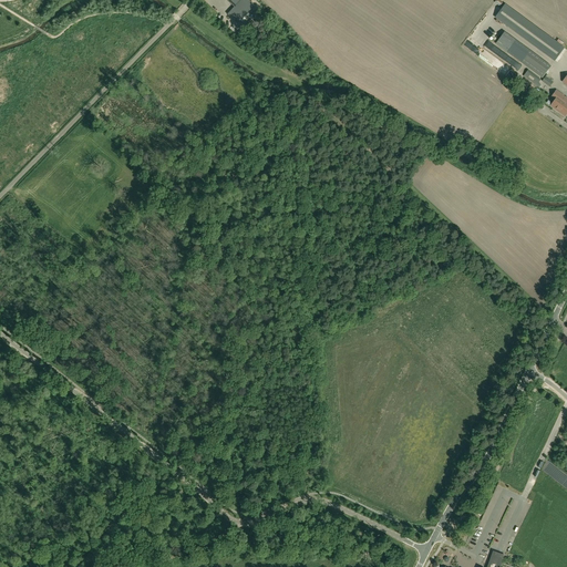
[(248,0),(241,0),(241,1),(250,10),(255,7),(248,0)]
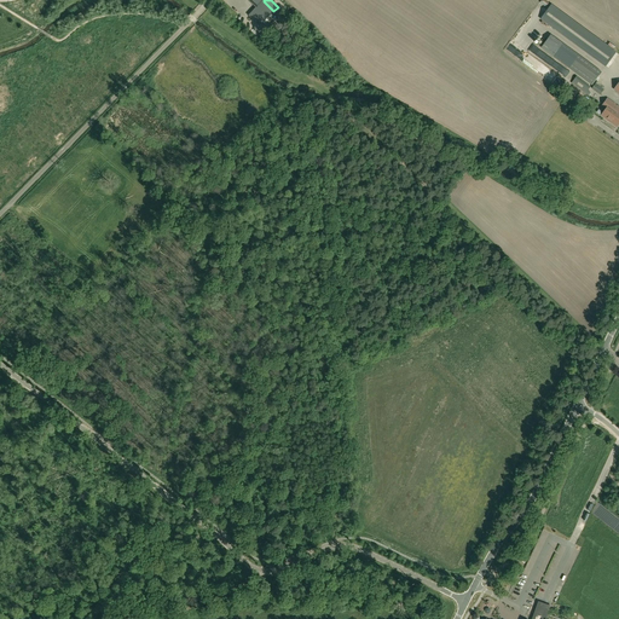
[(551,5),(542,19),(606,65),(615,52),(551,5)]
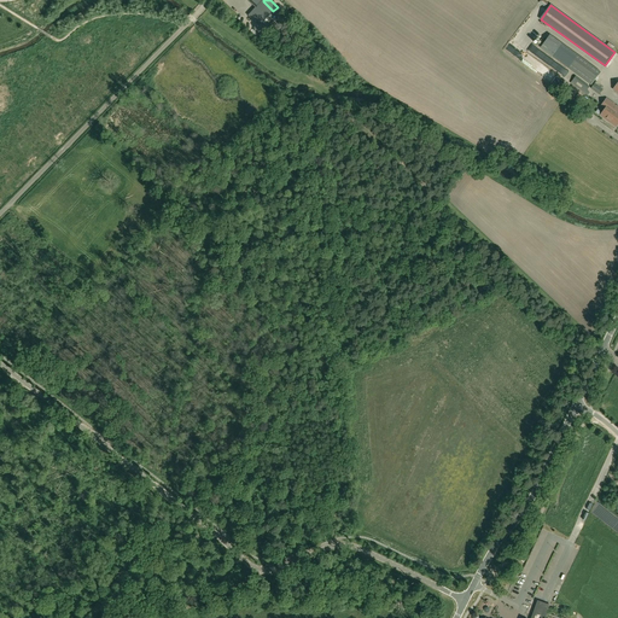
[(600,71),(551,34),(541,46),(553,56),(590,83),(600,71)]
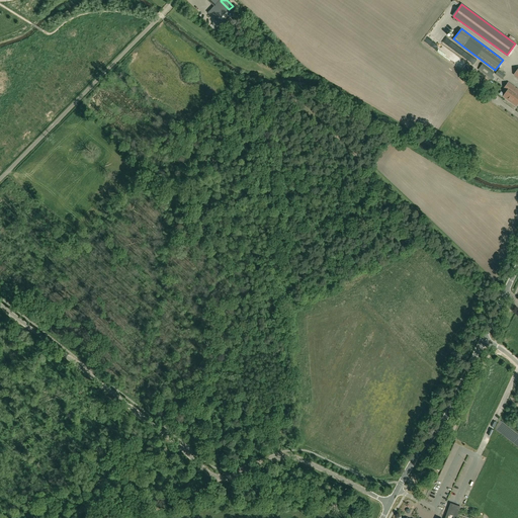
[(494,72),(483,64),(479,69),(490,77),(494,72)]
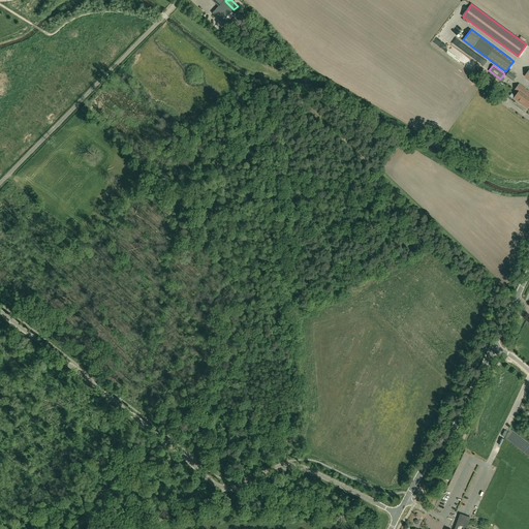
[(509,70),(506,75),(512,81),(516,76),(509,70)]
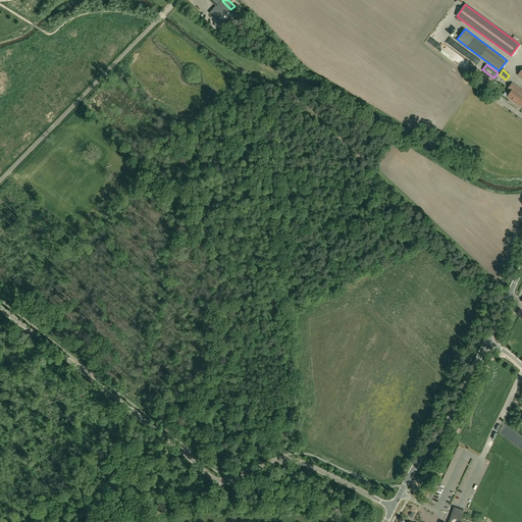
[(518,102),(521,97),(521,90),(512,83),(505,93),(511,97),(509,99),(514,102),(515,100),(518,102)]
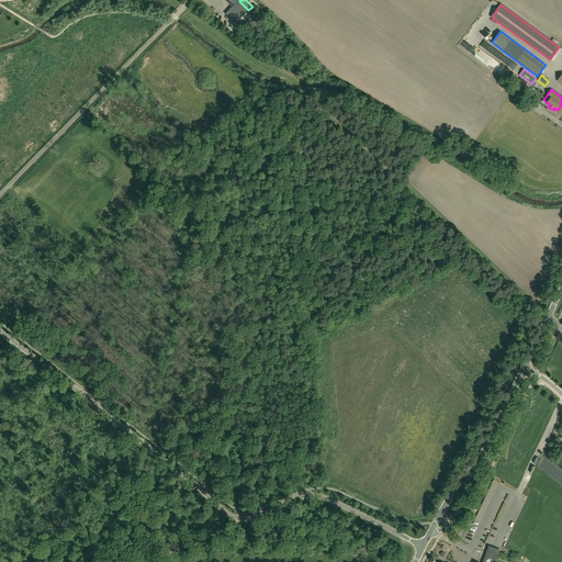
[(485,154),(482,161),(490,166),(494,158),(485,154)]
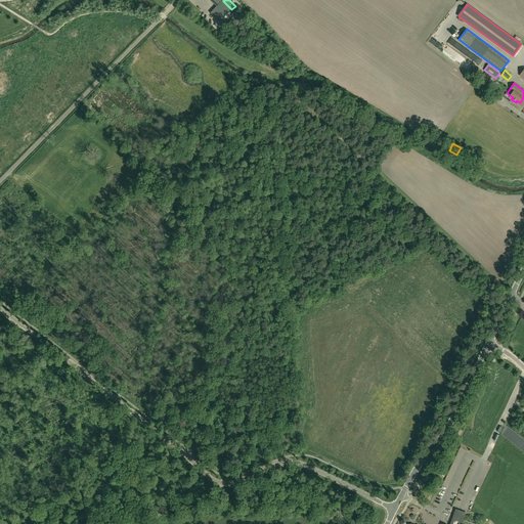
[(467,513),(457,510),(455,509),(451,519),(452,519),(463,523),(467,513)]
